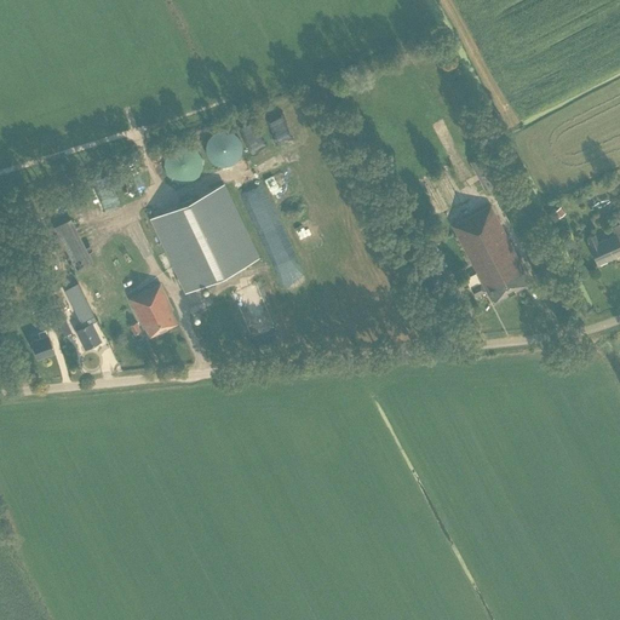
[(206,143),(206,145),(206,148),(206,151),(207,154),(208,156),(210,159),(212,160),(214,162),(217,164),(220,164),(223,165),(225,165),(228,164),(231,162),(234,161),(236,160),(237,158),(240,155),(241,153),(241,150),(242,148),(242,144),(241,142),(240,139),(239,137),(237,135),(235,132),(233,131),(230,130),(228,128),(224,128),(222,128),(219,128),(217,130),(213,131),(212,133),(210,135),(208,137),(207,141),(206,143)]
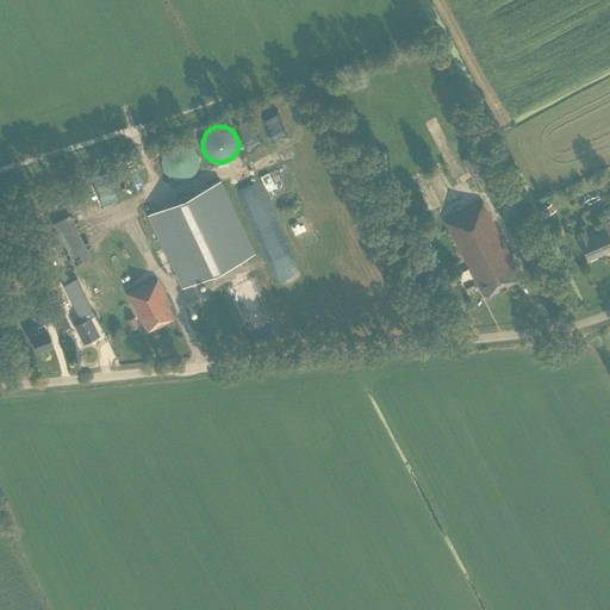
[(161,159),(161,161),(161,163),(162,167),(163,169),(165,172),(167,174),(169,176),(172,178),(174,179),(178,180),(180,180),(182,180),(186,179),(188,178),(191,176),(193,175),(195,173),(197,170),(198,167),(199,165),(199,162),(199,159),(199,156),(198,153),(197,150),(195,148),(193,145),(191,144),(188,143),(185,142),(182,142),(179,142),(176,142),(174,143),(170,144),(168,145),(166,148),(165,150),(163,153),(162,155),(161,159)]
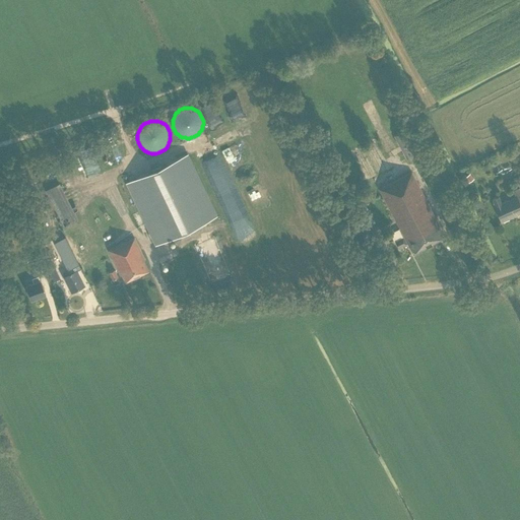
[(420,150),(408,127),(393,135),(406,158),(420,150)]
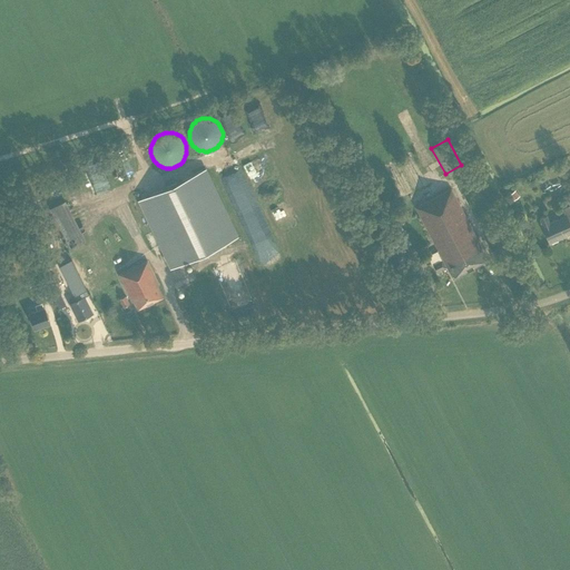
[(205,170),(140,200),(172,267),(236,237),(205,170)]
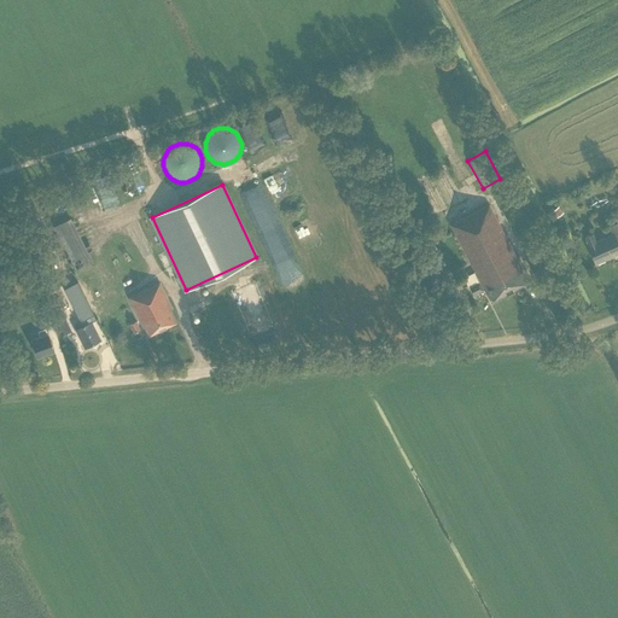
[(493,301),(529,281),(489,204),(450,225),(474,272),(466,277),(474,293),(483,289),(485,293),(488,292),(493,301)]
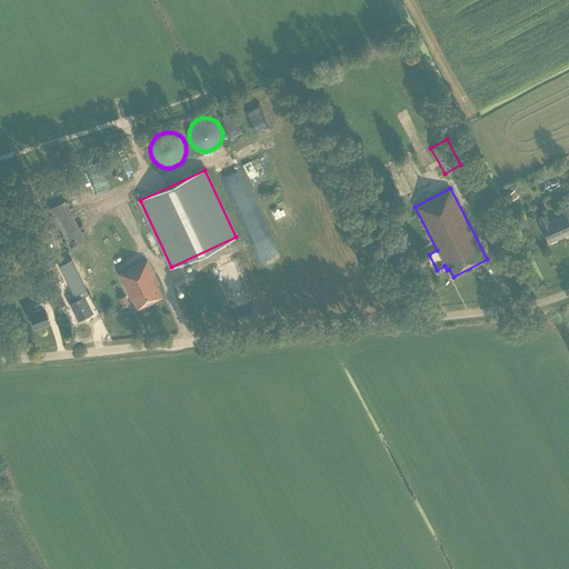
[(8,196),(0,198),(0,209),(11,207),(8,196)]
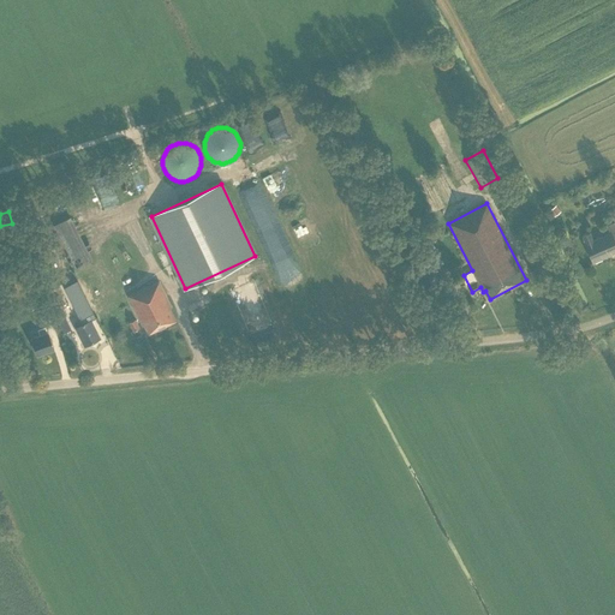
[(614,243),(614,240),(614,239),(614,224),(607,226),(610,234),(593,240),(590,233),(584,236),(586,244),(585,245),(591,262),(614,252),(614,243)]
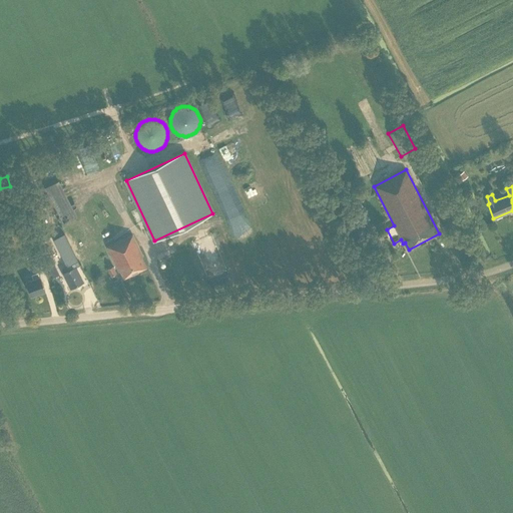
[(123,278),(145,268),(140,258),(142,257),(132,234),(106,246),(118,273),(120,272),(123,278)]
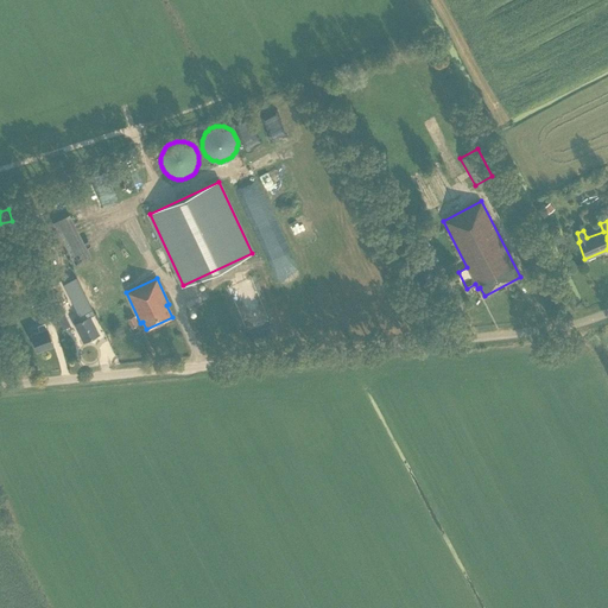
[(82,311),(93,306),(86,293),(78,297),(80,299),(73,302),(75,305),(59,312),(63,321),(70,317),(73,323),(74,323),(82,341),(99,334),(90,316),(86,318),(82,311)]
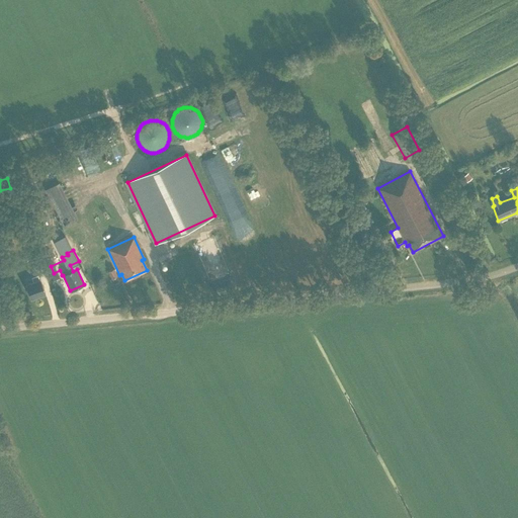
[(44,265),(37,251),(30,254),(36,268),(44,265)]
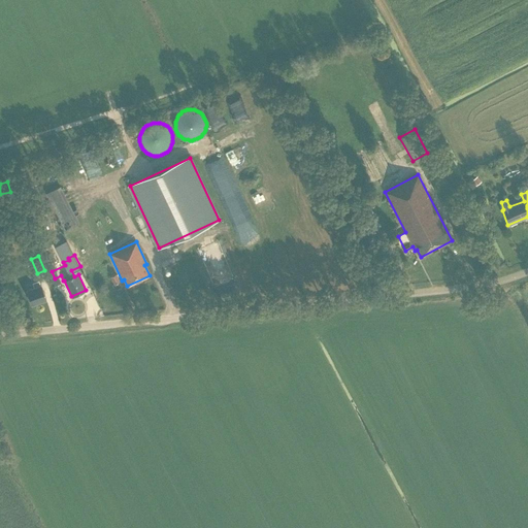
[(119,282),(117,275),(110,277),(113,284),(119,282)]
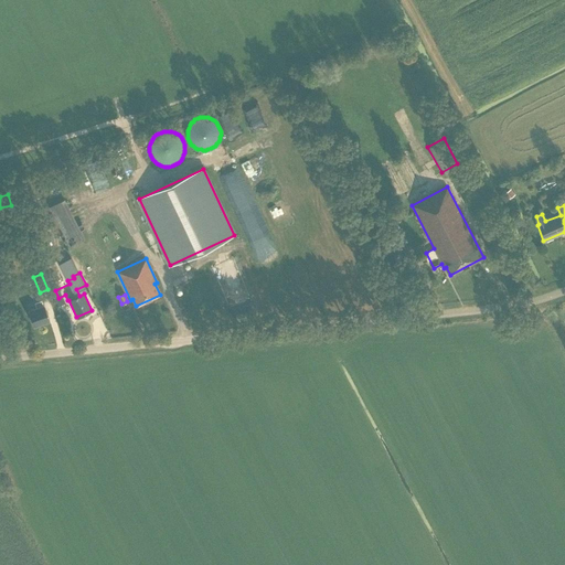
[(34,326),(50,321),(42,300),(34,304),(36,309),(29,311),(34,326)]
